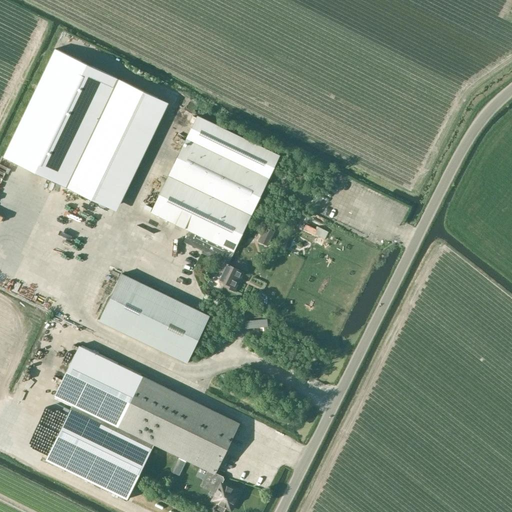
[(56,47),(3,157),(66,188),(119,78),(56,47)]
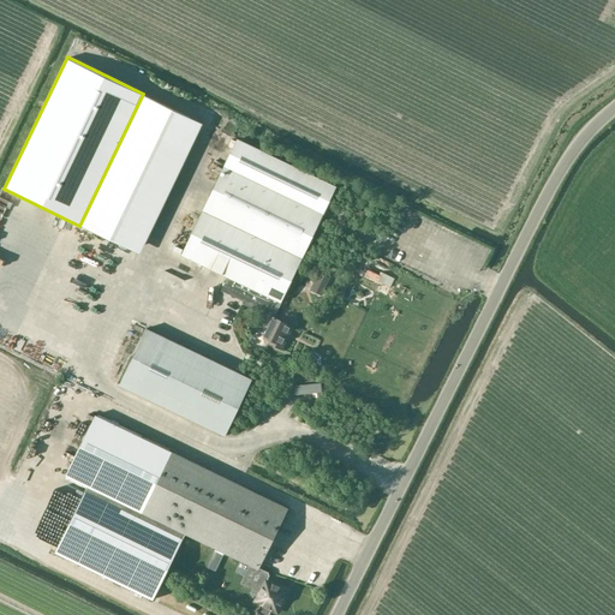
[(203,123),(143,94),(79,226),(139,254),(203,123)]
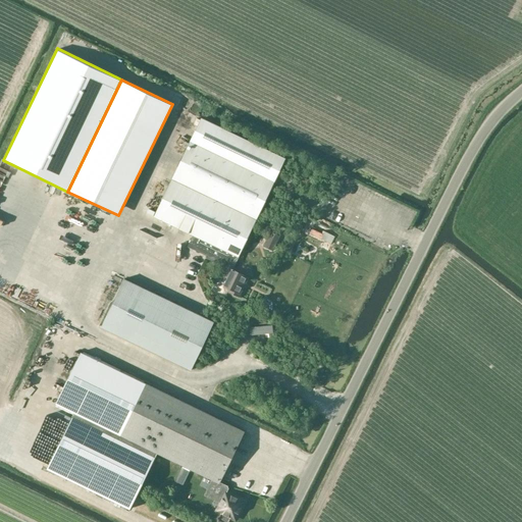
[(231,269),(284,159),(217,126),(201,118),(154,216),(194,236),(188,247),(209,257),(208,259),(227,268),(227,267),(231,269)]
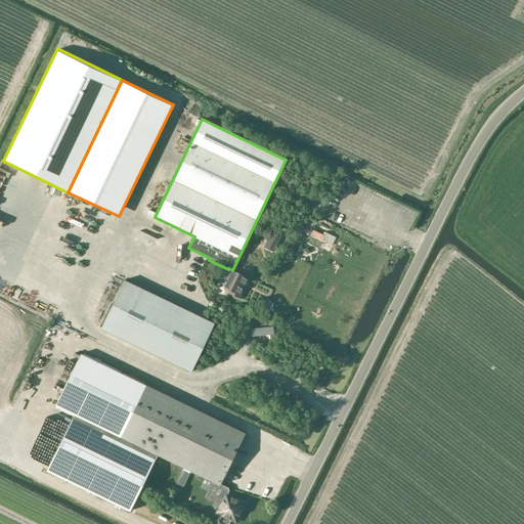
[(249,278),(232,270),(228,268),(228,269),(224,276),(228,278),(225,288),(229,290),(228,293),(239,298),(249,278)]
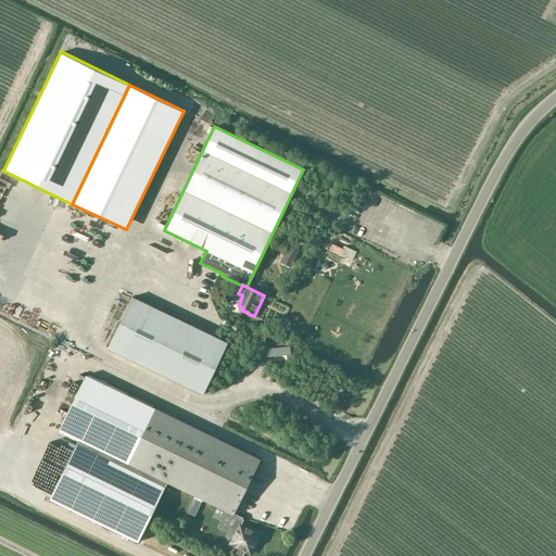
[(137,295),(111,345),(204,394),(230,343),(137,295)]
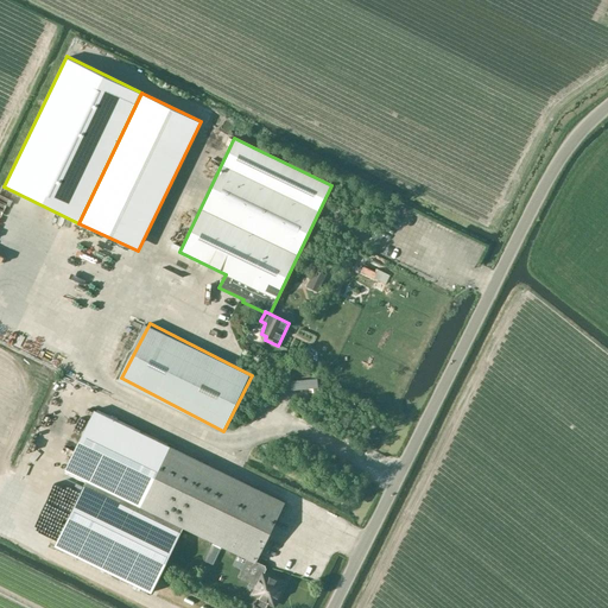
[(183,529),(247,559),(255,563),(255,562),(284,504),(93,410),(65,469),(87,480),(55,546),(151,593),(183,529)]
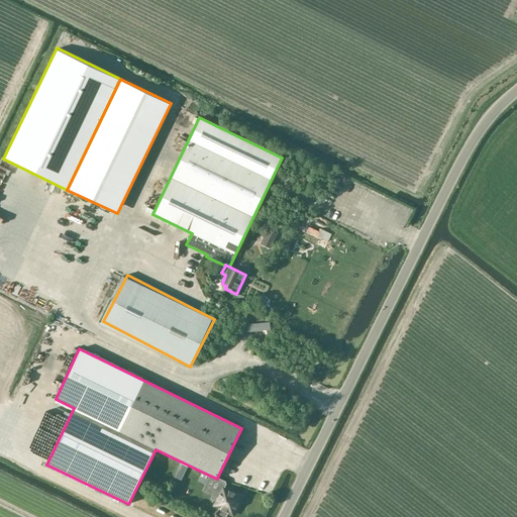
[(225,487),(226,484),(225,482),(217,478),(217,479),(210,476),(203,491),(218,498),(215,506),(219,508),(216,514),(217,516),(218,516),(226,516),(228,513),(232,515),(241,497),(234,493),(233,491),(225,487)]
